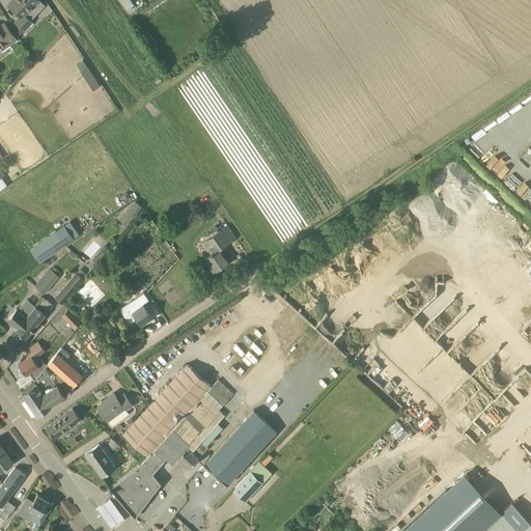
[(38,0),(11,0),(8,4),(21,16),(16,22),(19,25),(24,30),(32,22),(25,15),(32,7),(38,0)]
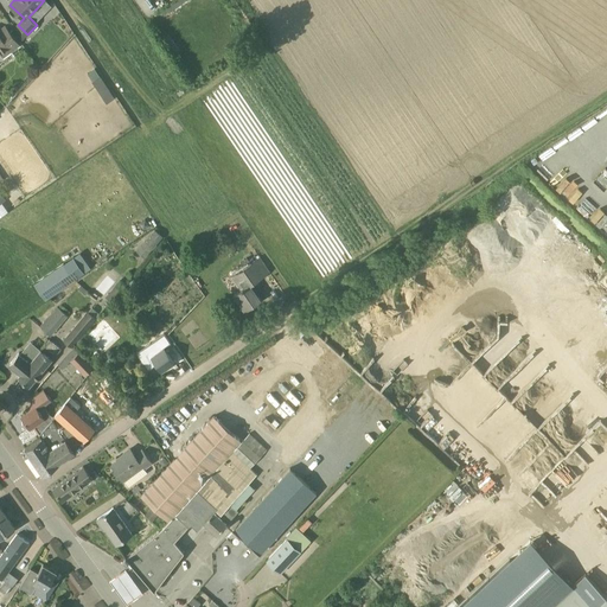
[(0,52),(7,48),(11,51),(18,44),(5,26),(0,30),(0,52)]
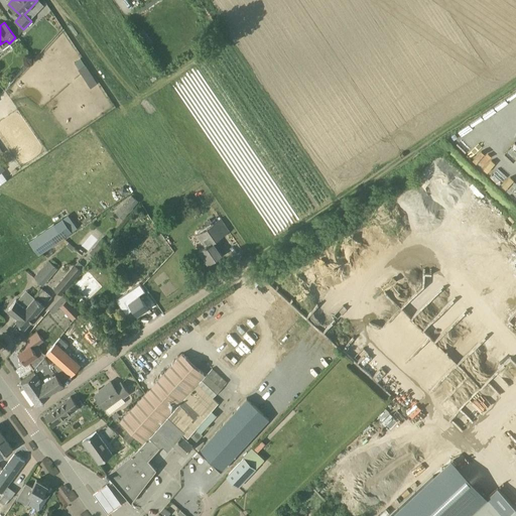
[(23,29),(18,24),(14,29),(19,34),(23,29)]
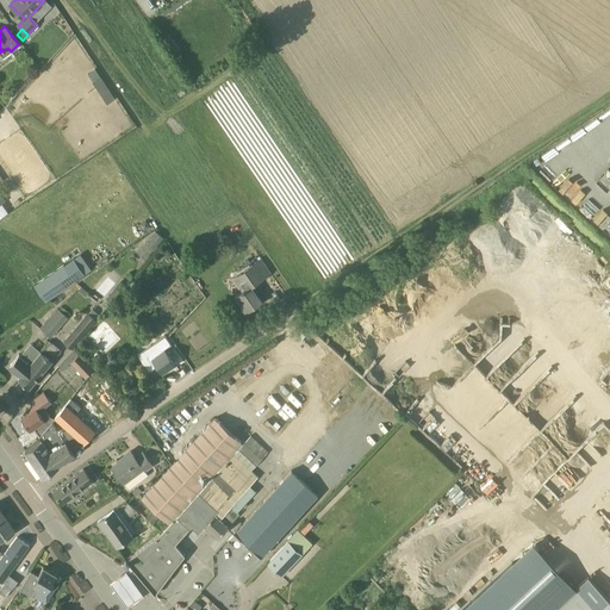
[(169,35),(161,41),(173,56),(181,50),(169,35)]
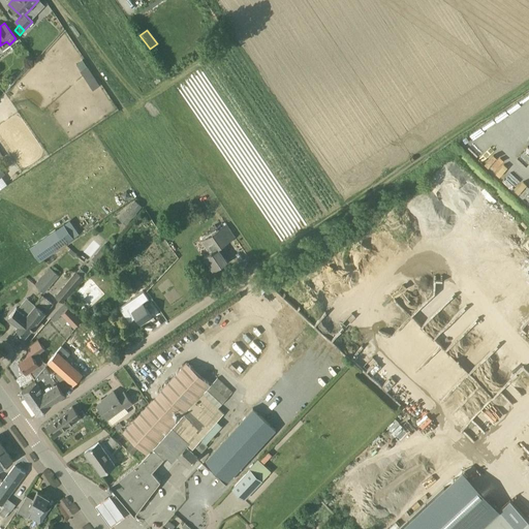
[(93,89),(100,85),(88,65),(81,69),(93,89)]
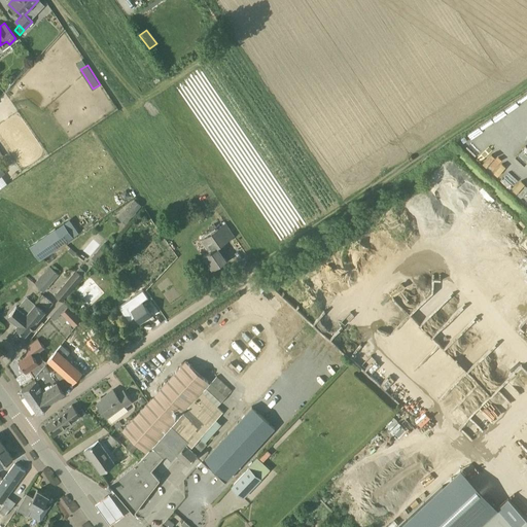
[(120,194),(125,199),(130,196),(126,190),(120,194)]
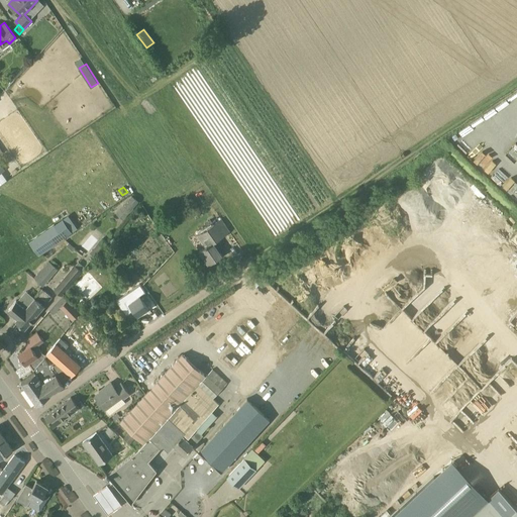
[(129,199),(126,204),(132,209),(136,204),(129,199)]
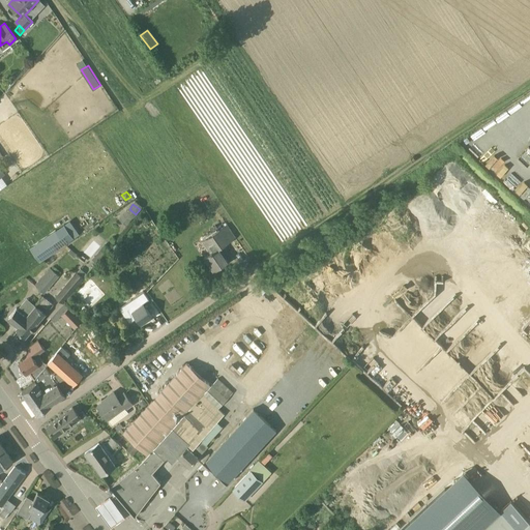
[(181,216),(174,219),(178,226),(184,222),(181,216)]
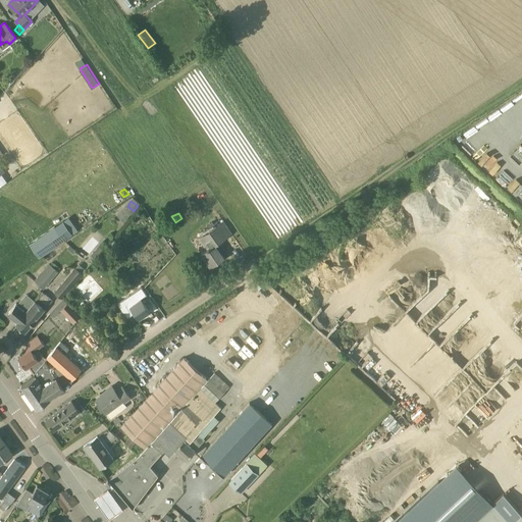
[(69,216),(30,243),(39,257),(80,230),(69,216)]
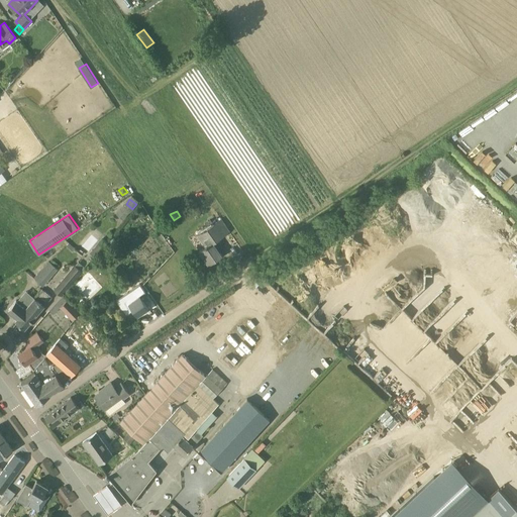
[(227,232),(219,221),(213,224),(210,219),(205,223),(208,228),(197,235),(205,247),(199,250),(208,264),(221,255),(212,242),(227,232)]
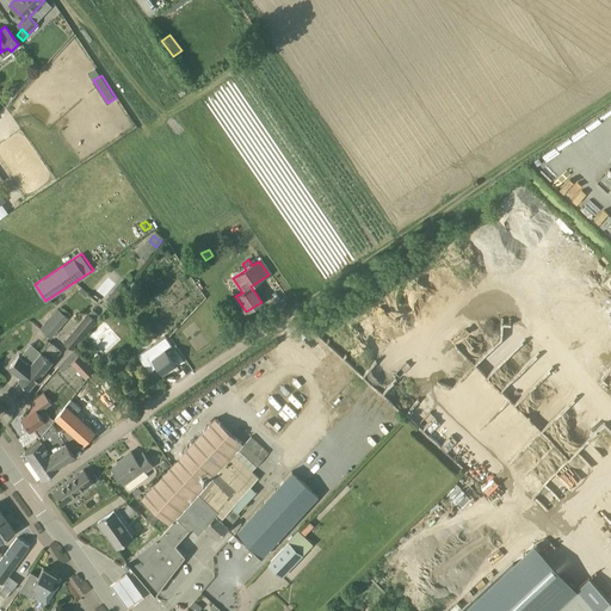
[(79,291),(86,297),(88,294),(81,288),(79,291)]
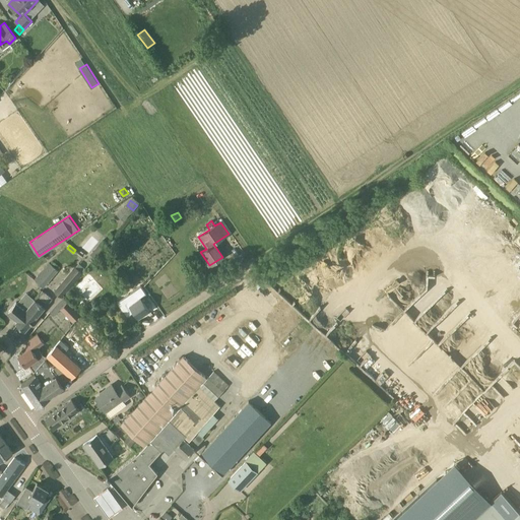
[(56,270),(50,265),(37,281),(43,286),(56,270)]
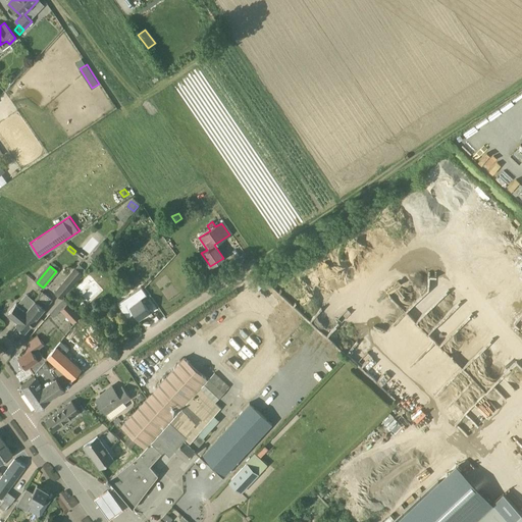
[(82,273),(75,267),(54,293),(61,298),(82,273)]
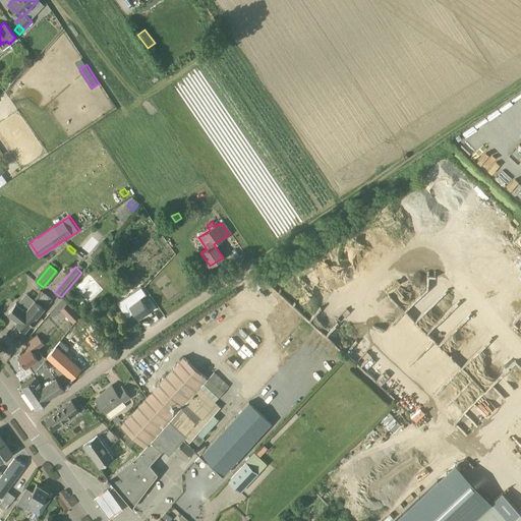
[(50,303),(40,294),(25,310),(17,304),(16,305),(14,304),(7,314),(16,323),(15,324),(25,332),(50,303)]
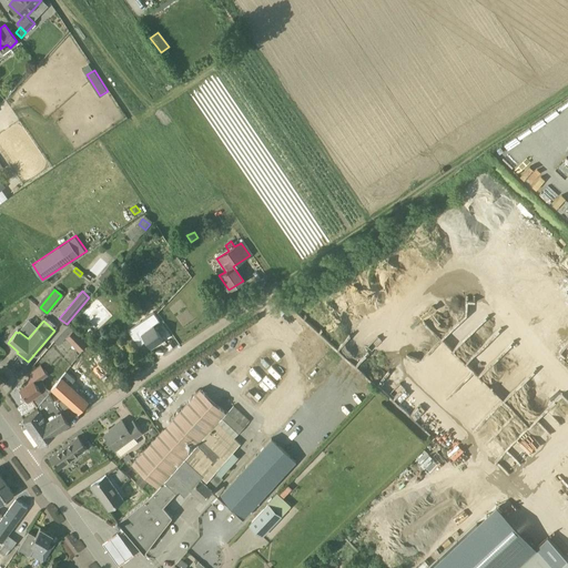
[(153,326),(148,330),(143,323),(130,332),(134,338),(142,334),(151,346),(162,338),(153,326)]
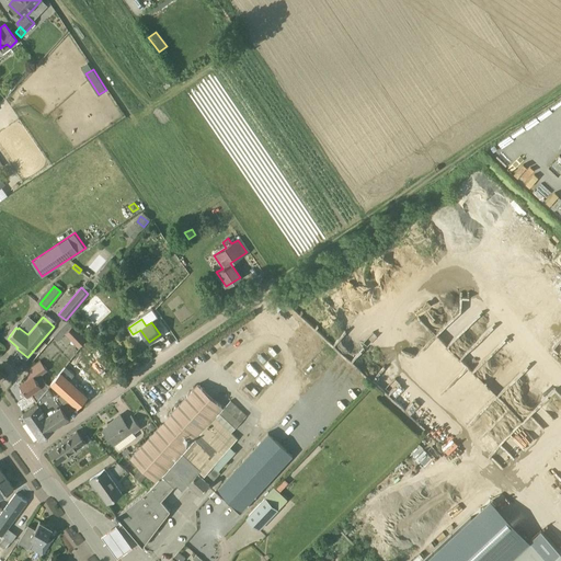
[(69,321),(55,334),(59,339),(72,324),(69,321)]
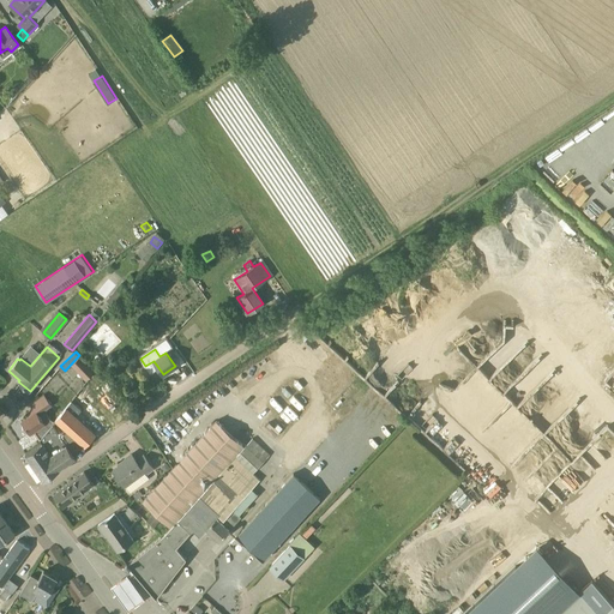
[(71,366),(85,380),(95,371),(80,356),(71,366)]
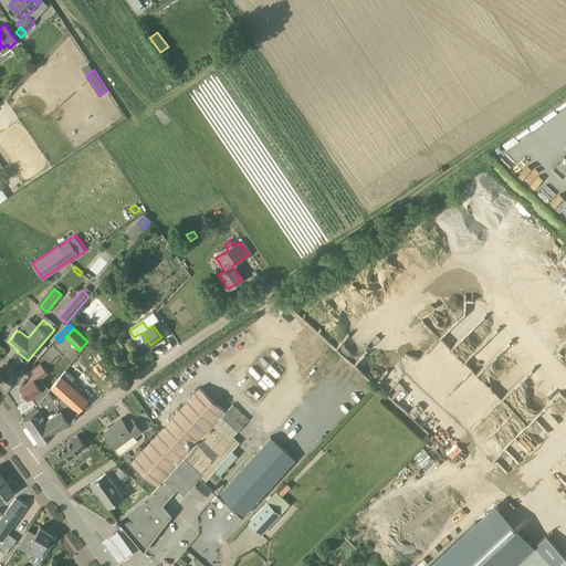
[(103,341),(109,336),(105,331),(100,336),(103,341)]
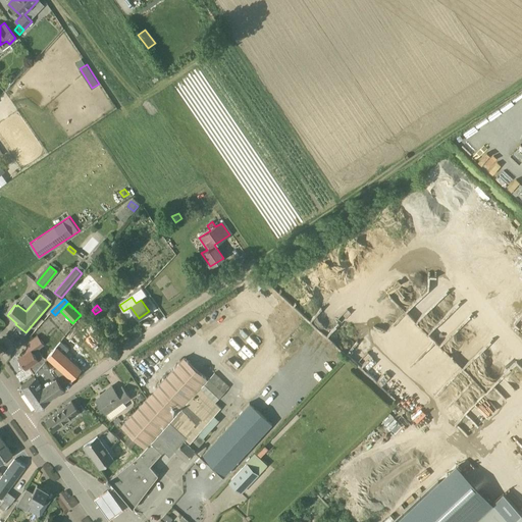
[(44,345),(37,335),(25,344),(29,347),(21,352),(23,354),(18,358),(25,368),(38,360),(33,352),(44,345)]
